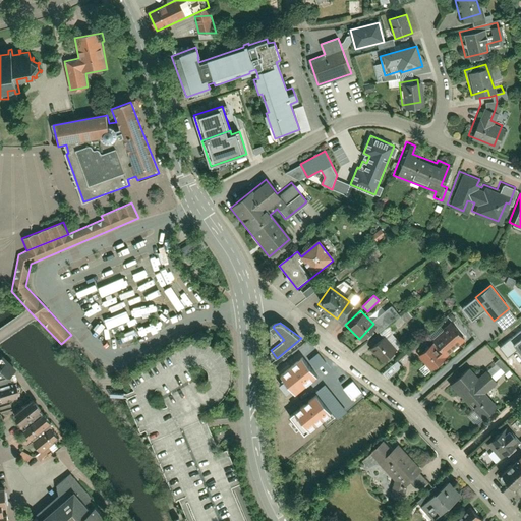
[(520,331),(500,348),(508,357),(518,349),(520,352),(520,331)]
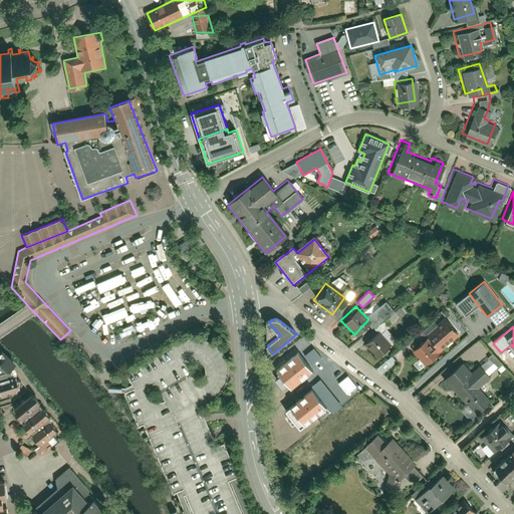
[(375,327),(361,340),(373,354),(389,341),(375,327)]
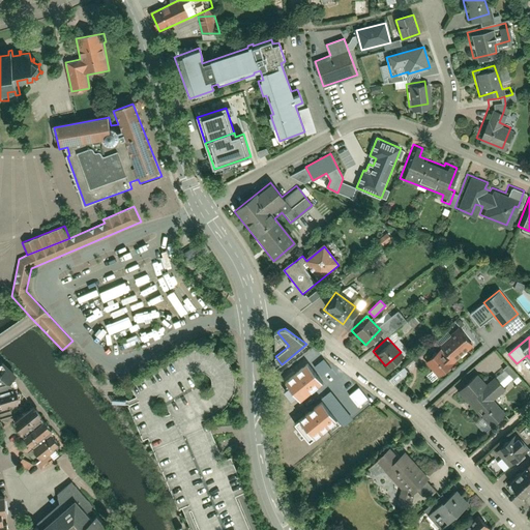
[(443,339),(422,356),(436,373),(457,356),(443,339)]
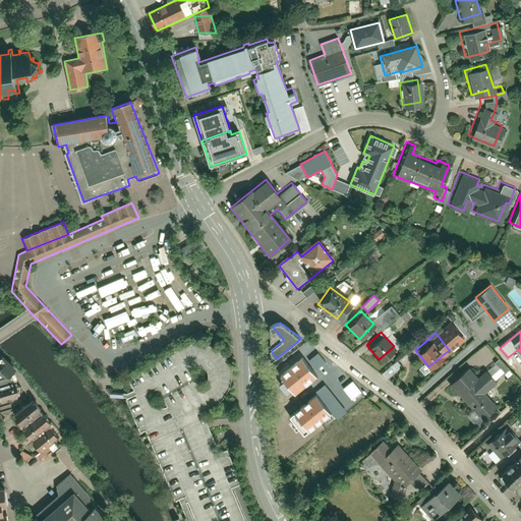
[(466,364),(445,382),(475,419),(495,404),(483,390),(494,383),(481,368),(474,374),(466,364)]
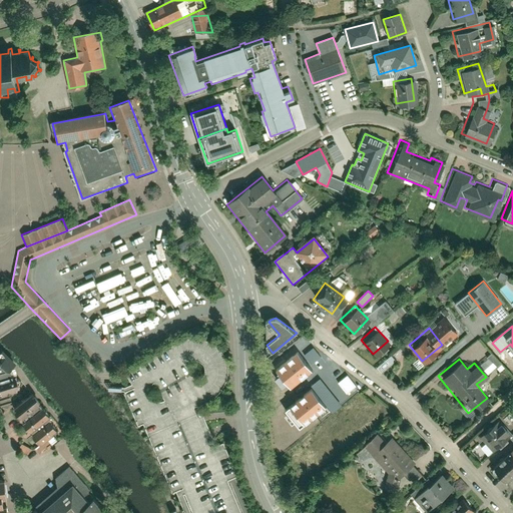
[(0,376),(10,373),(0,363),(0,376)]
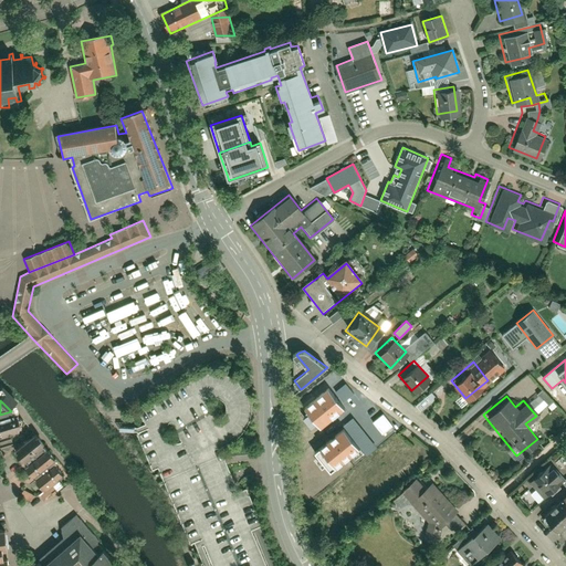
[(19,427),(11,411),(0,415),(0,435),(17,430),(16,428),(19,427)]
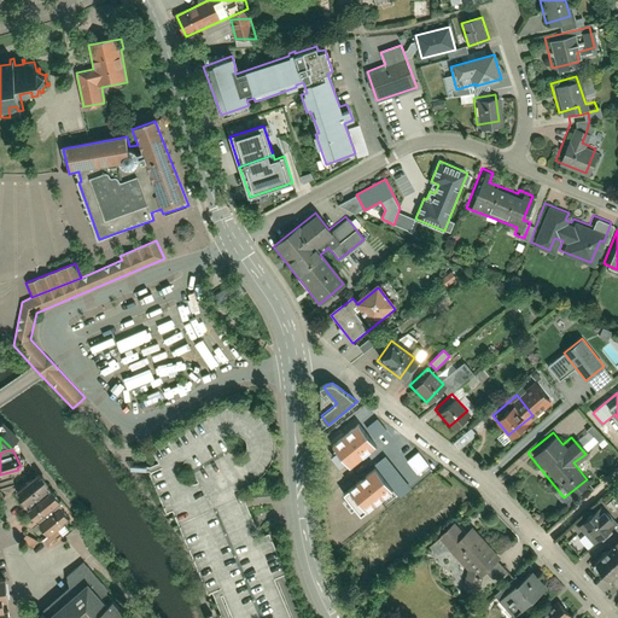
[(407,472),(389,455),(372,472),(390,490),(407,472)]
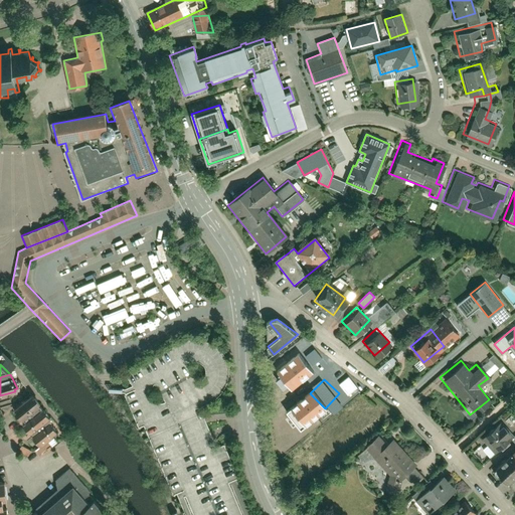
[(300,394),(296,388),(278,401),(282,406),(300,394)]
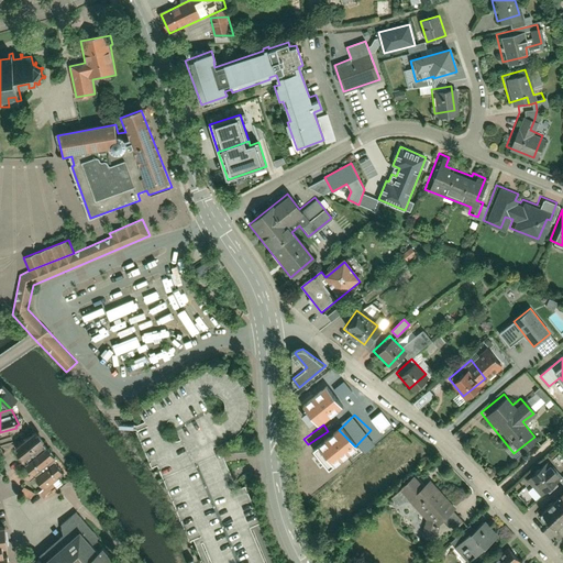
[(20,450),(30,463),(45,451),(35,438),(20,450)]
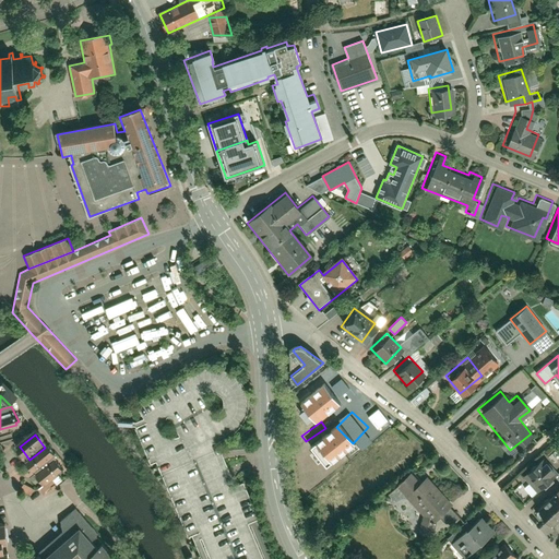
[(384,463),(389,459),(373,438),(343,461),(347,466),(335,474),(352,497),(389,468),(384,463)]
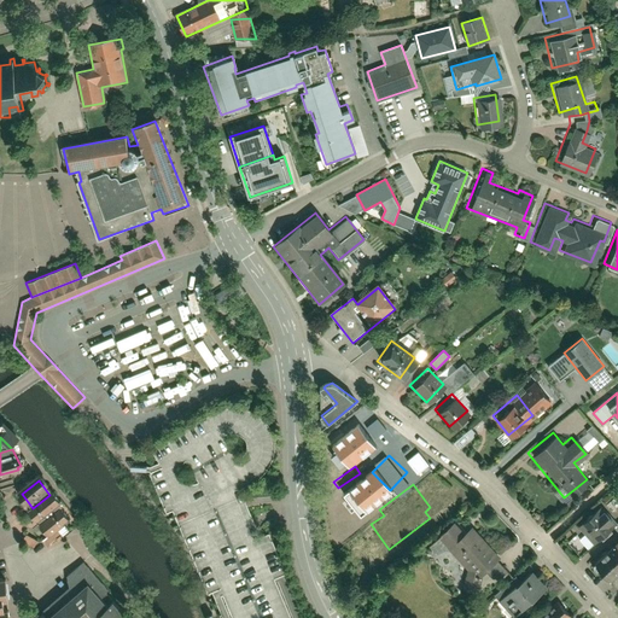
[(33,508),(42,520),(59,507),(50,495),(33,508)]
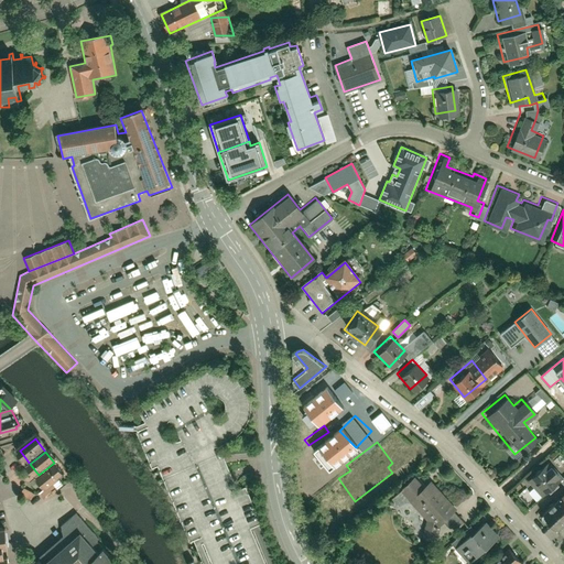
[(542,459),(522,477),(540,497),(561,479),(542,459)]
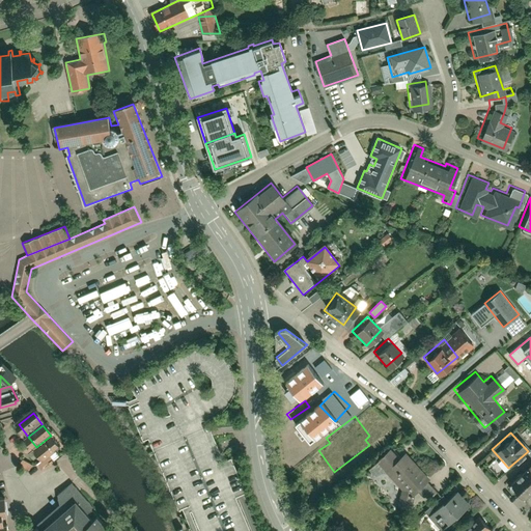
[(36,447),(45,457),(60,446),(51,436),(36,447)]
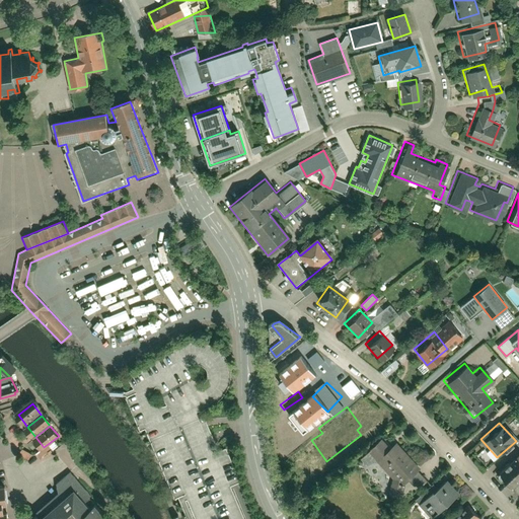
[(379,436),(365,449),(394,480),(402,483),(417,467),(392,440),(387,444),(379,436)]
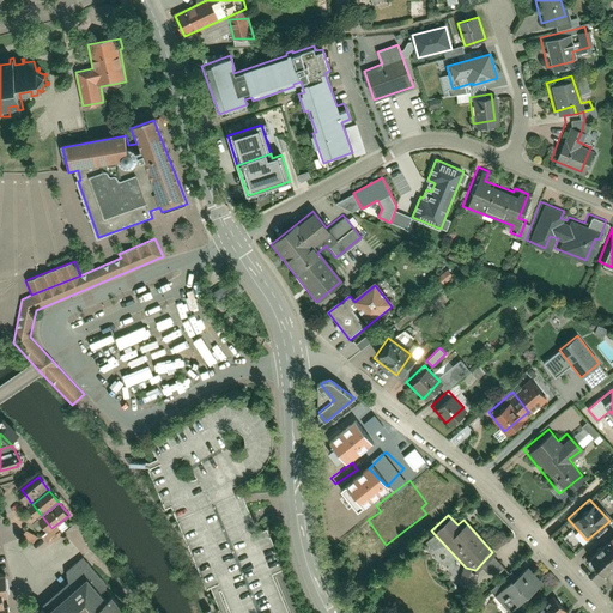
[(612,529),(587,553),(602,571),(612,562),(612,529)]
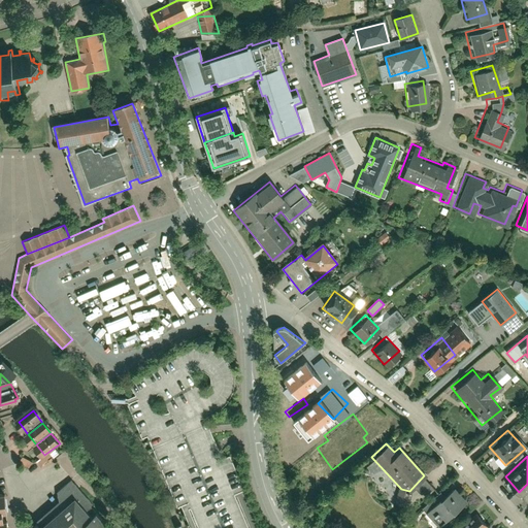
[(493,459),(487,464),(495,474),(501,469),(493,459)]
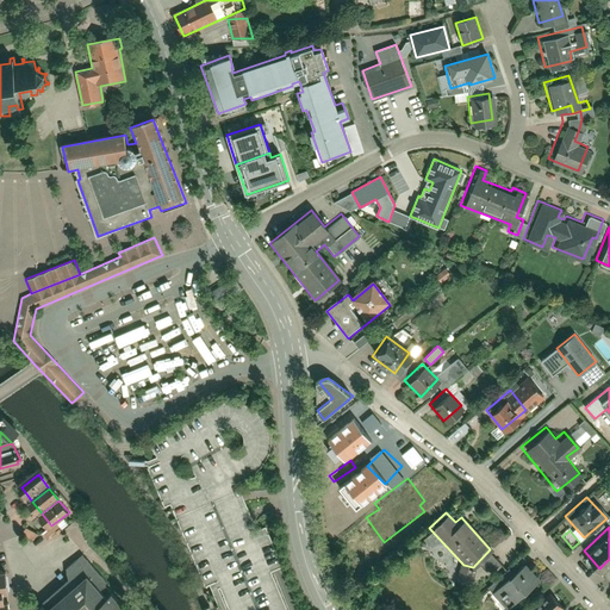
[(125,609),(118,602),(122,597),(87,554),(64,573),(72,582),(60,590),(63,597),(48,609),(125,609)]
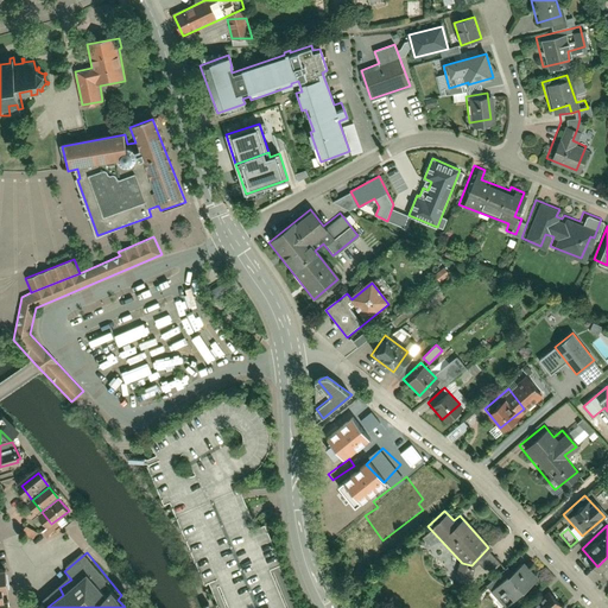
[(533,575),(520,558),(487,587),(500,603),(533,575)]
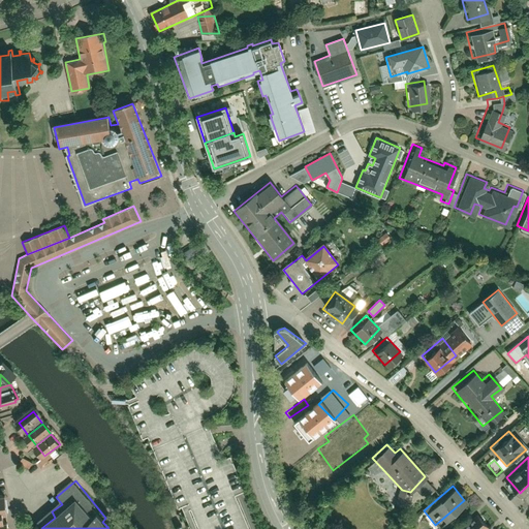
[(410,492),(402,490),(398,505),(407,507),(410,492)]
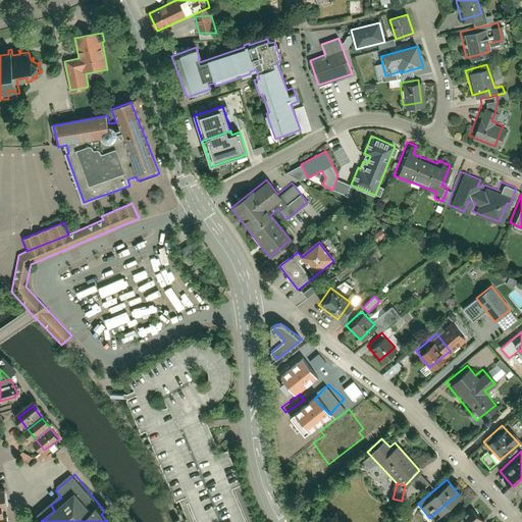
[(453,521),(465,521),(479,511),(469,499),(449,516),(453,521)]
